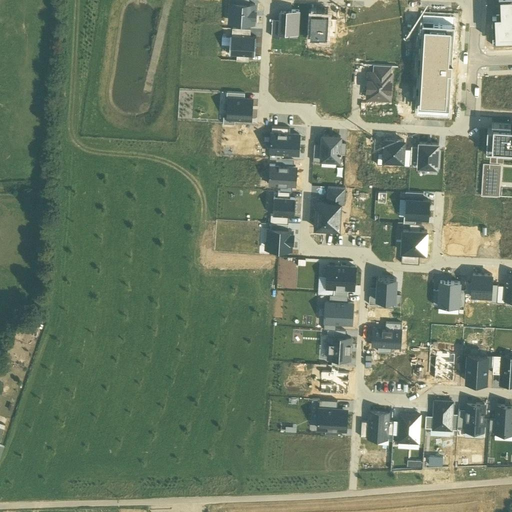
[(511,38),(511,0),(498,0),(499,9),(496,9),(496,16),(492,16),(493,41),(502,40),(502,39),(511,38)]
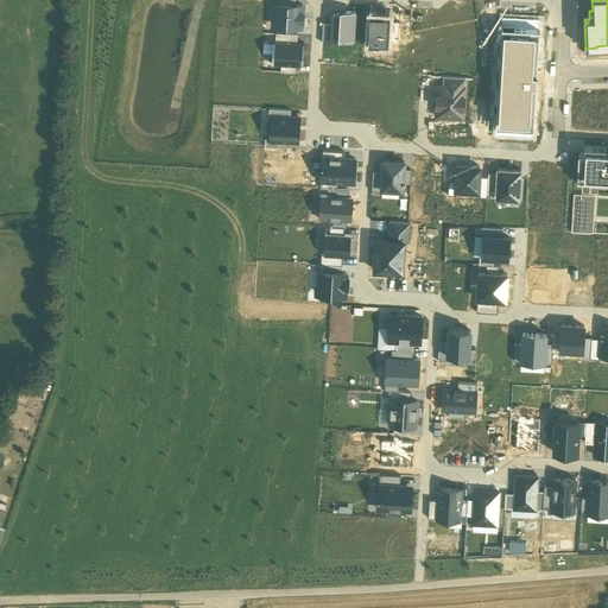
[(274,2),(273,2),(272,25),(302,27),(302,19),(303,19),(304,12),(303,12),(303,5),(296,4),(274,2)]
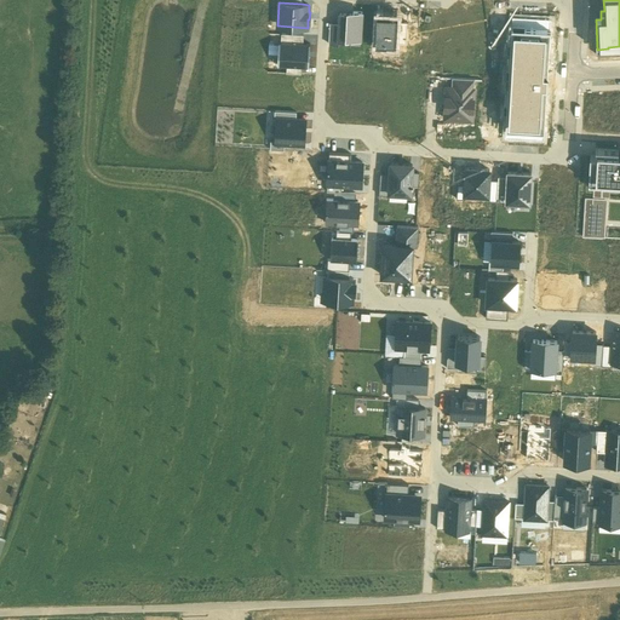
[(361,39),(362,12),(352,11),(352,13),(340,13),(339,23),(338,40),(339,40),(350,40),(350,38),(361,39)]
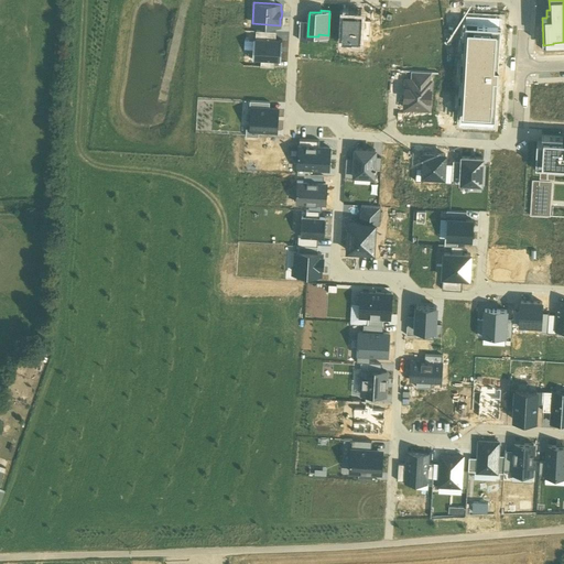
[(361,40),(362,20),(362,13),(343,11),(340,42),(361,43),(361,40)]
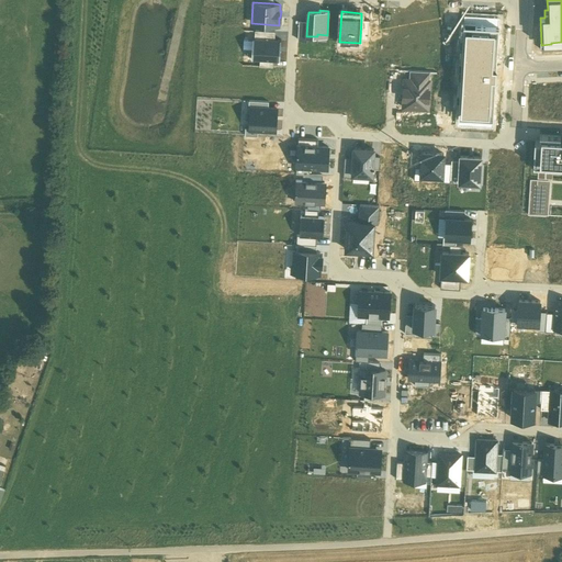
[(307,21),(299,20),(298,40),(307,41),(307,36),(306,36),(307,21)]
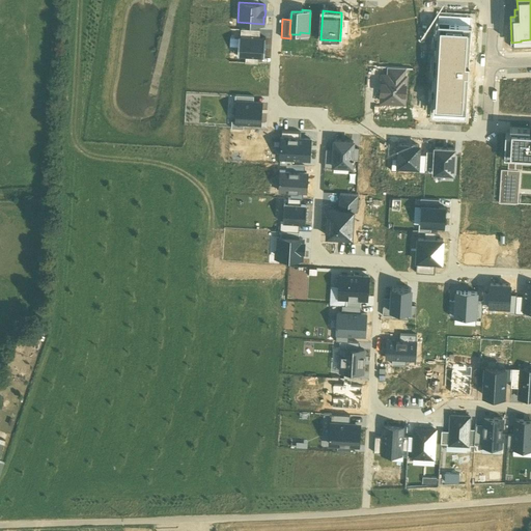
[(340,37),(348,37),(350,19),(341,19),(340,37)]
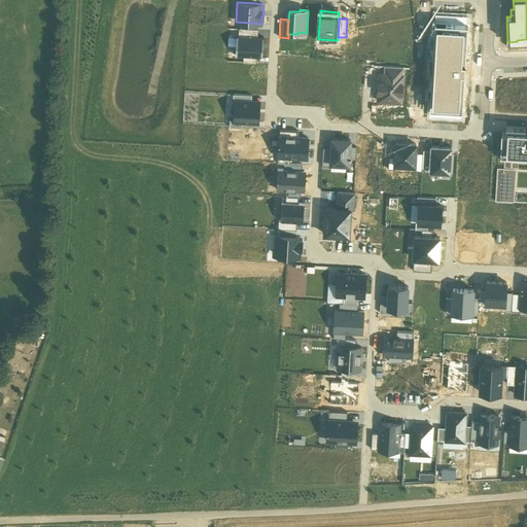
[(428,116),(461,118),(467,25),(434,23),(428,116)]
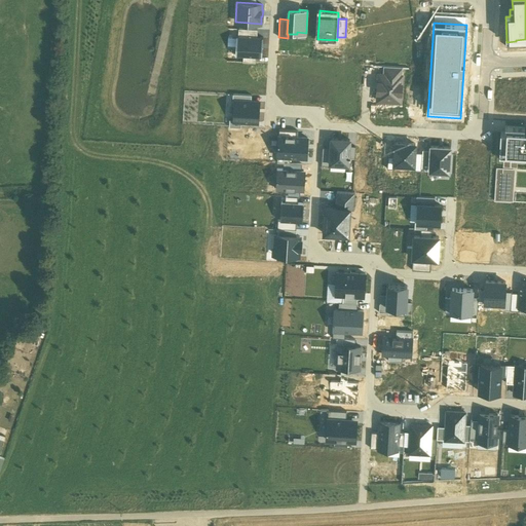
[(257,29),(238,28),(238,35),(257,37),(257,29)]
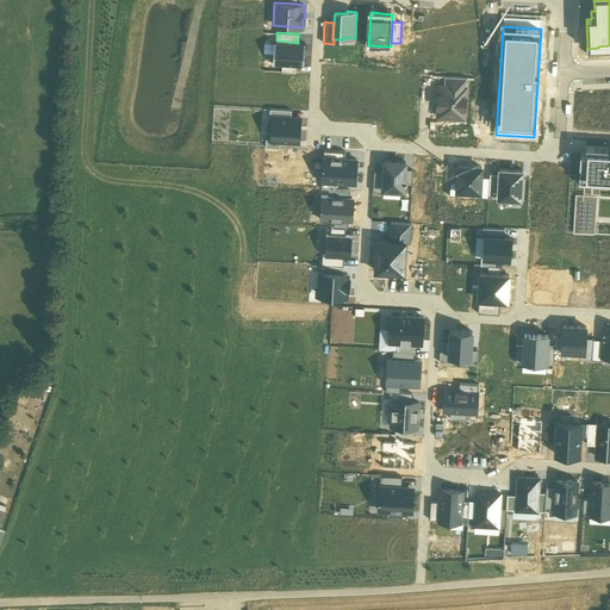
[(298,43),(277,41),(274,41),(273,63),(282,64),(297,66),(304,66),(305,43),(298,43)]
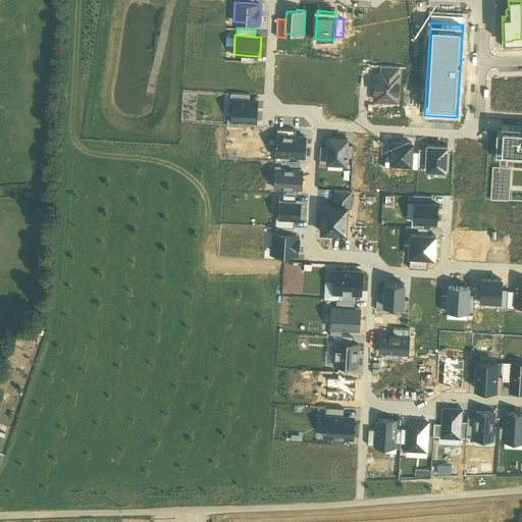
[(399,74),(400,66),(383,65),(381,65),(380,73),(399,74)]
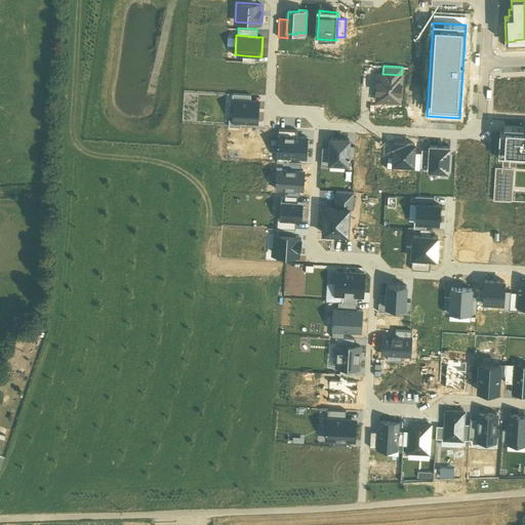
[(400,102),(401,75),(382,74),(377,74),(376,101),(378,101),(400,102)]
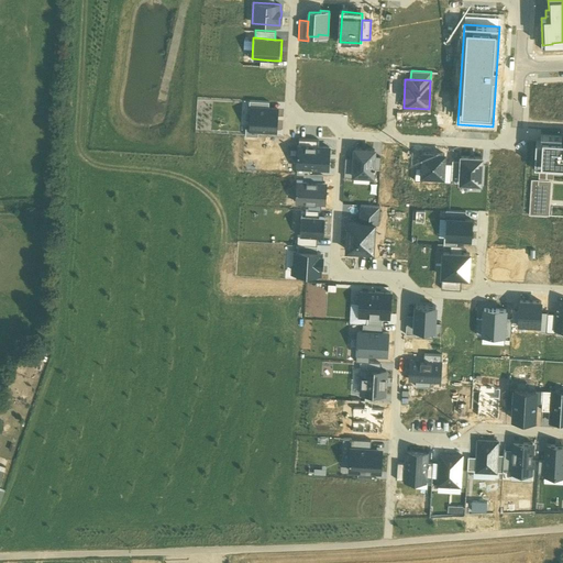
[(250,128),(250,129),(258,130),(276,131),(277,109),(268,109),(252,108),(251,109),(250,128)]
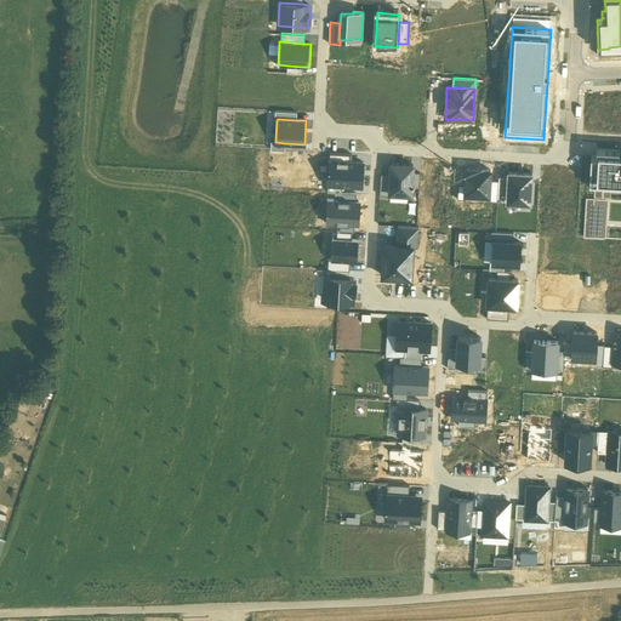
[(620,151),(597,148),(596,155),(591,155),(590,183),(620,184),(620,153),(619,154),(620,151)]
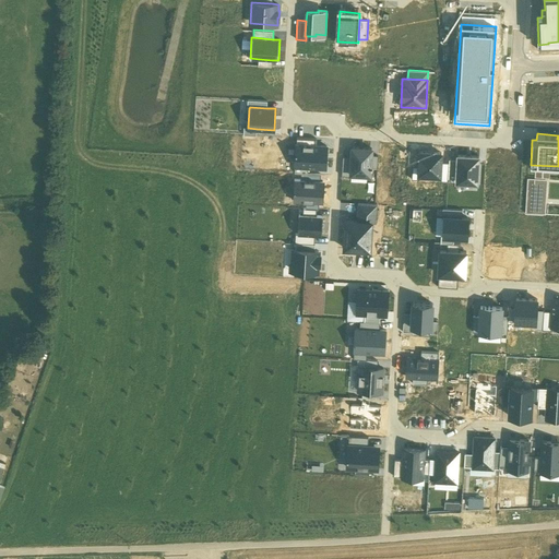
[(297,144),(295,166),(308,167),(325,168),(328,146),(317,145),(297,144)]
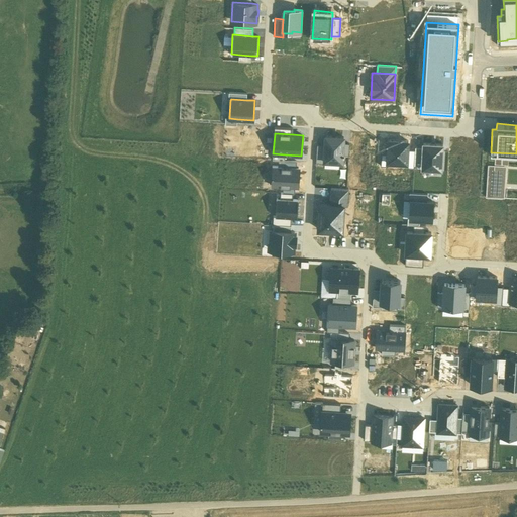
[(324,161),(342,162),(343,156),(349,156),(349,144),(343,143),(344,138),(325,136),(325,145),(324,161)]
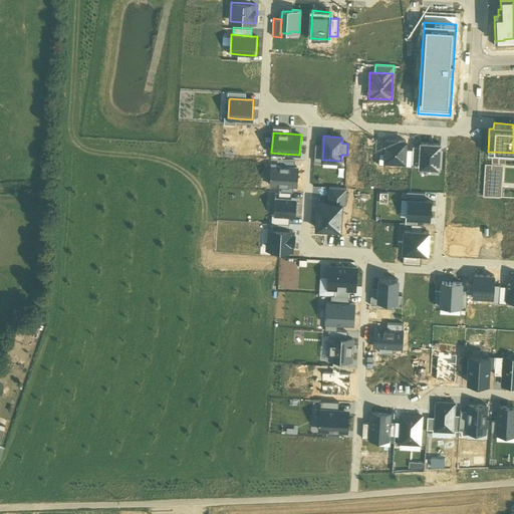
[(384,161),(405,162),(406,150),(406,141),(387,140),(386,153),(384,161)]
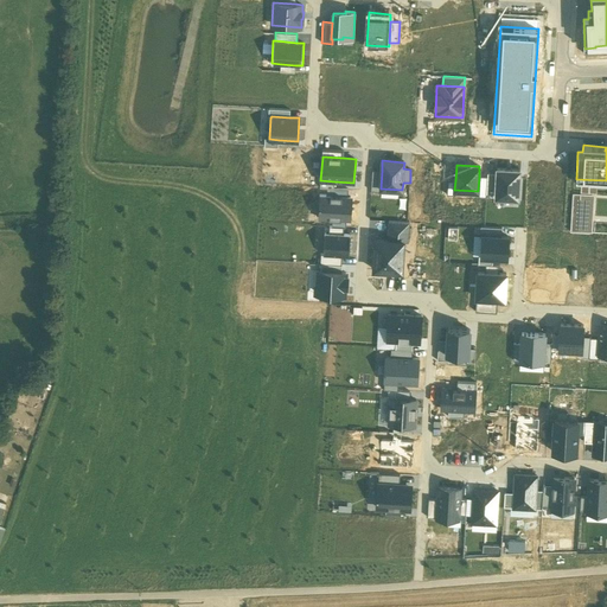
[(497,167),(497,173),(496,195),(496,197),(519,199),(521,170),(497,167)]
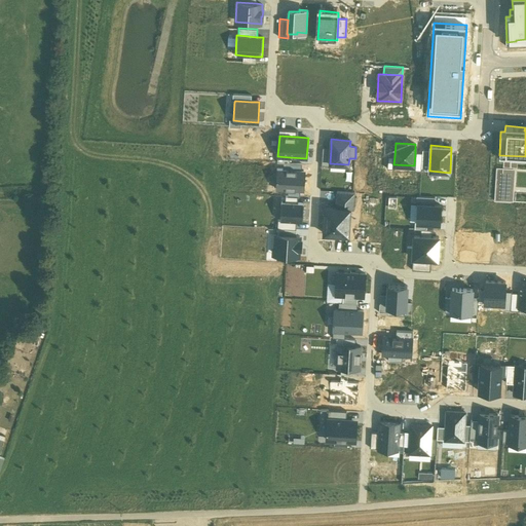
[(330,163),(331,148),(323,148),(322,165),(330,166),(330,163)]
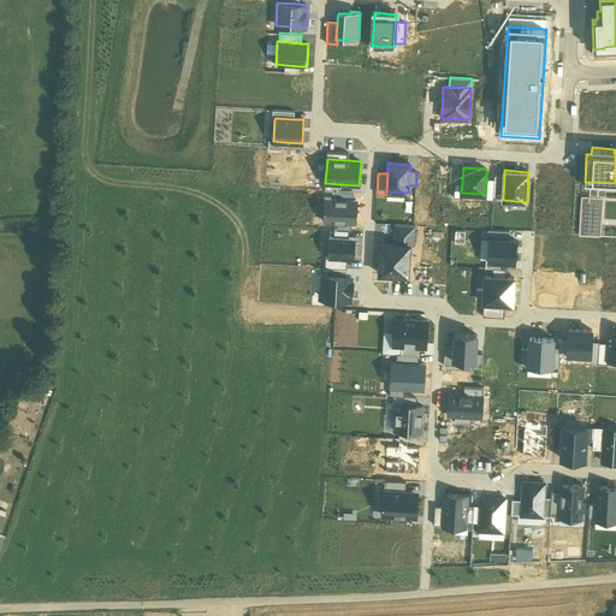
[(495,179),(493,196),(503,197),(504,176),(496,176),(495,179)]
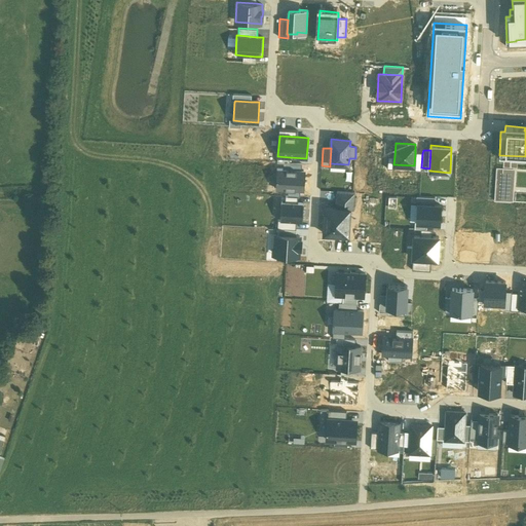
[(421,172),(421,167),(422,153),(415,153),(414,165),(413,171),(421,172)]
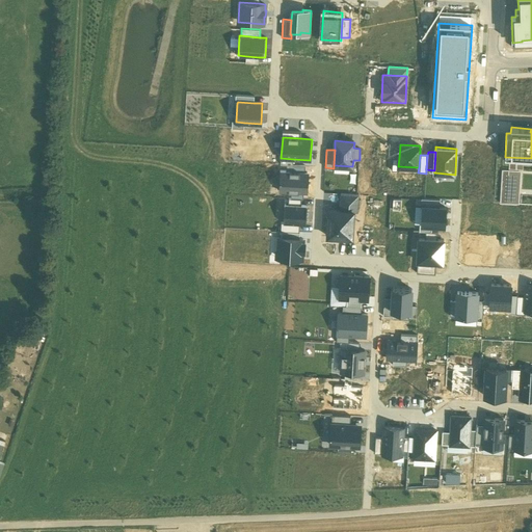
[(500,204),(516,205),(519,170),(502,169),(500,204)]
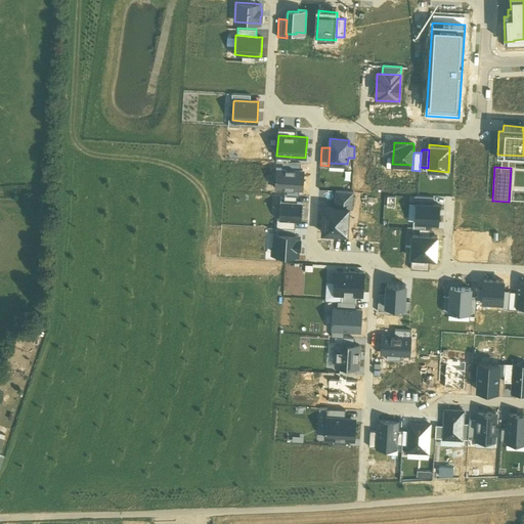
[(274,188),(303,190),(304,170),(301,170),(282,169),(276,169),(274,188)]
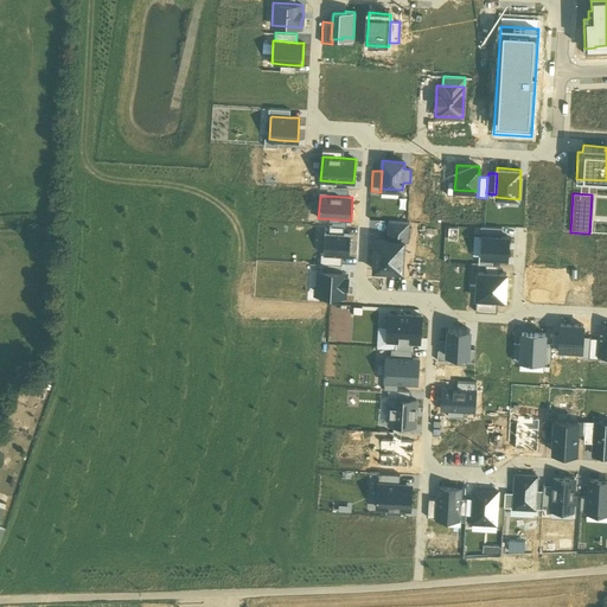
[(409,223),(389,222),(388,241),(403,242),(408,242),(409,223)]
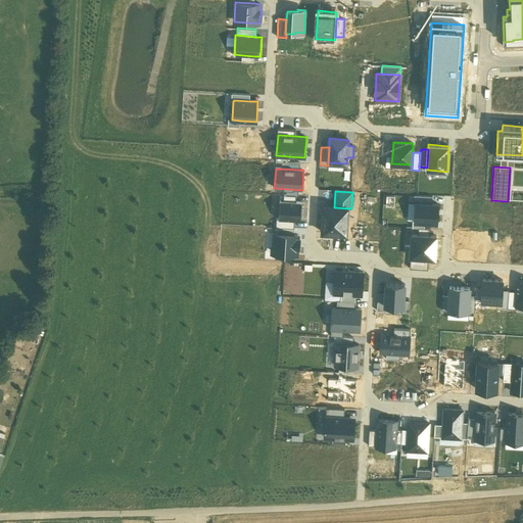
[(414,202),(416,202),(432,204),(432,196),(415,195),(414,202)]
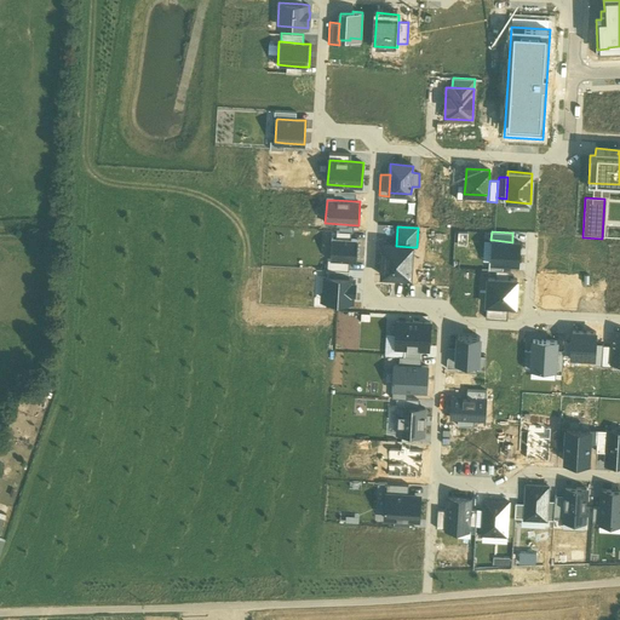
[(337,239),(332,239),(331,260),(350,262),(357,263),(359,241),(350,240),(337,239)]
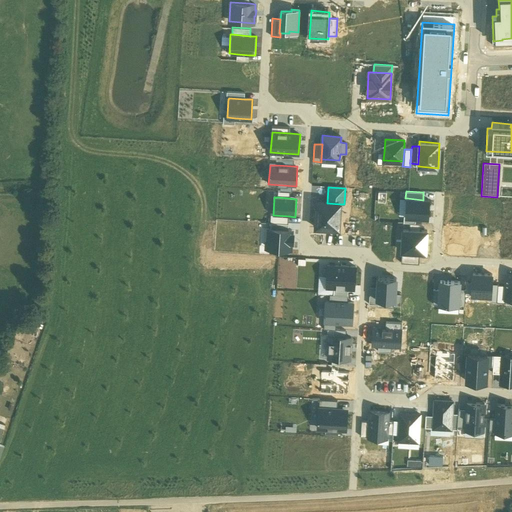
[(423,200),(407,198),(406,217),(416,218),(428,219),(429,200),(423,200)]
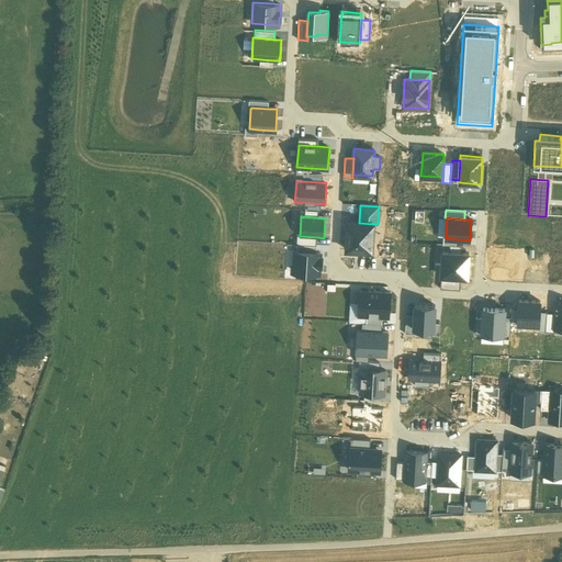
[(373,224),(359,223),(347,222),(346,250),(372,253),(373,224)]
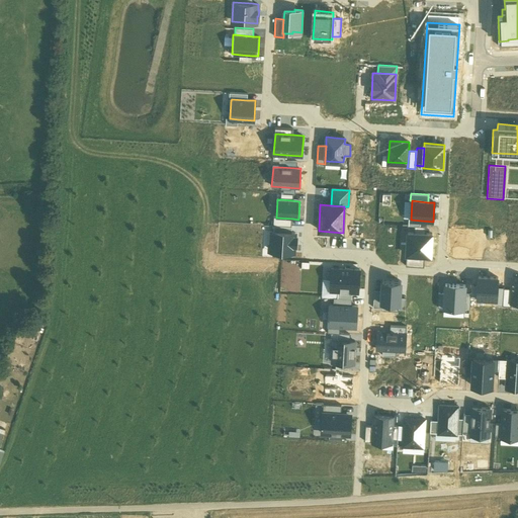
[(291,227),(292,219),(276,218),(274,218),(273,226),(291,227)]
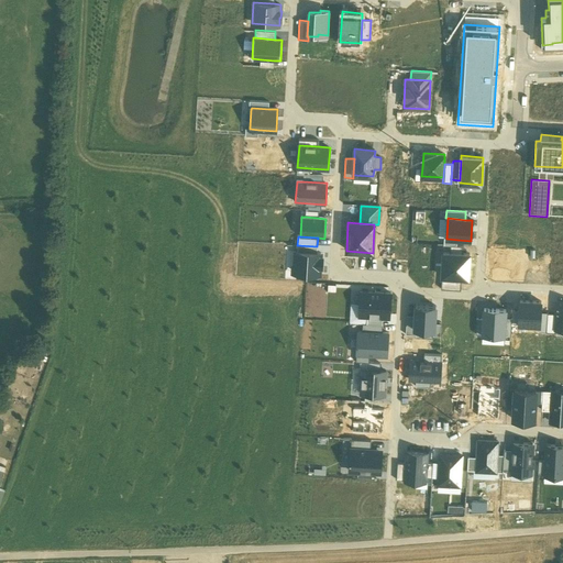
[(494,247),(493,282),(510,283),(510,278),(511,255),(511,249),(494,247)]
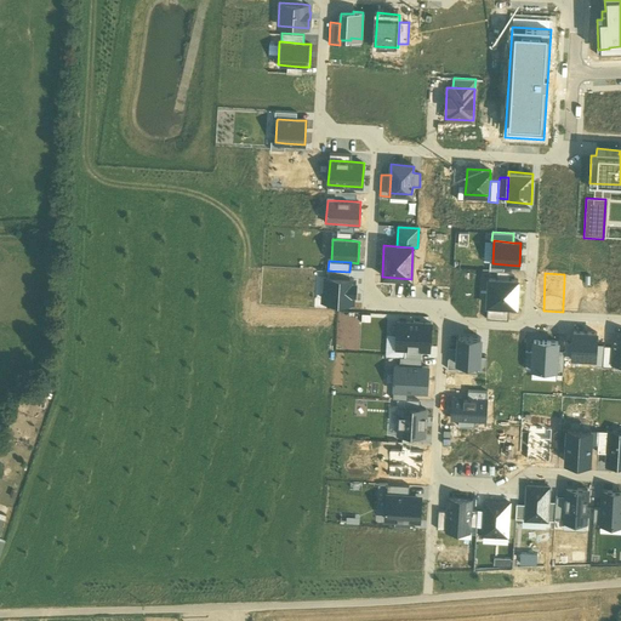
[(328,278),(325,278),(324,302),(352,303),(353,279),(349,279),(328,278)]
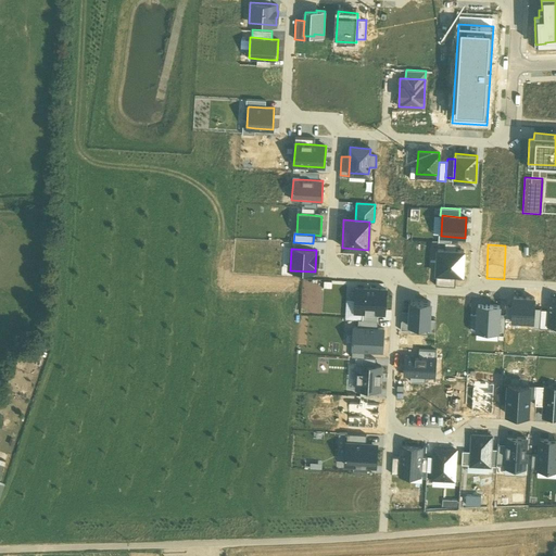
[(445,250),(438,250),(437,274),(455,275),(463,275),(464,251),(457,251),(445,250)]
